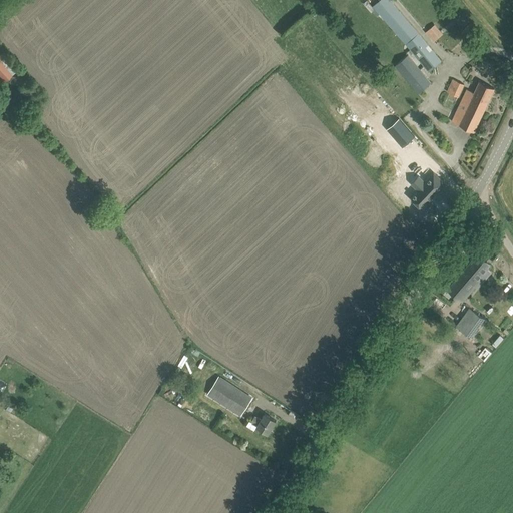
[(379,0),(374,5),(428,72),(442,61),(419,33),(390,0),(379,0)]
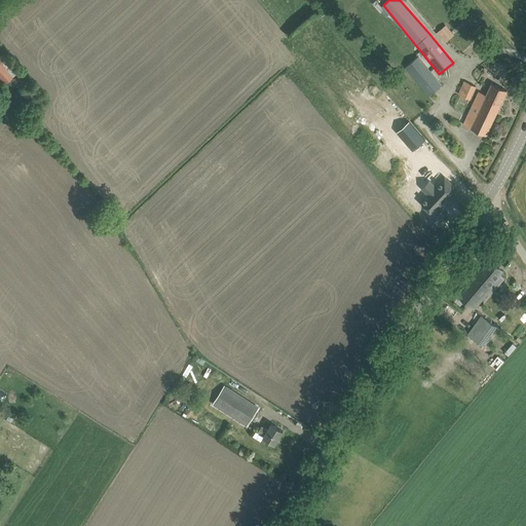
[(440,31),(437,33),(445,43),(448,40),(451,37),(443,28),(440,31)]
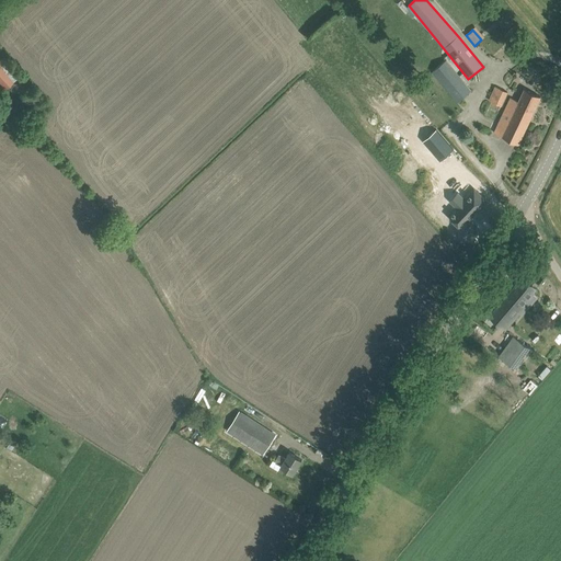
[(522,36),(515,42),(522,47),(527,43),(522,36)]
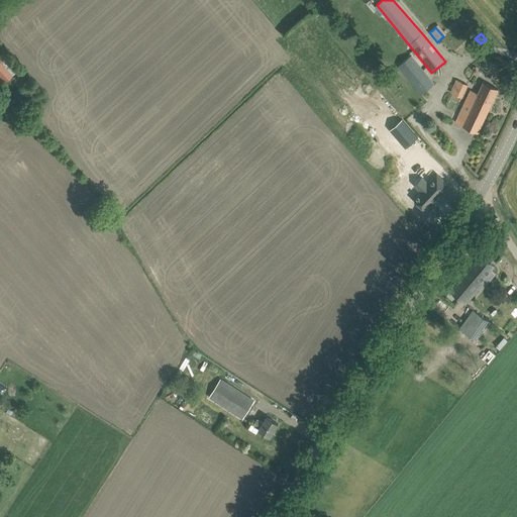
[(411,56),(398,66),(421,94),(434,83),(411,56)]
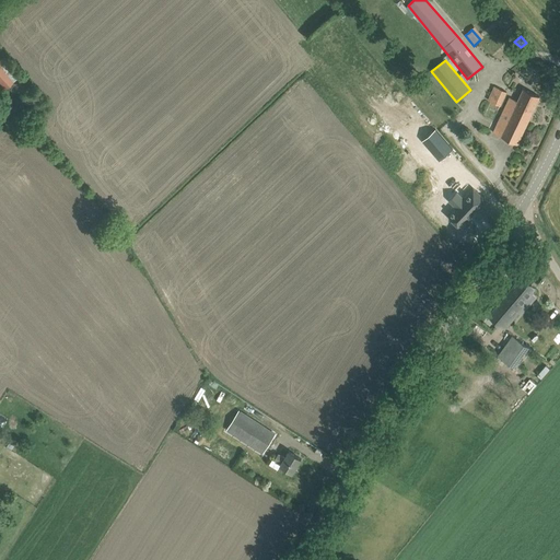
[(0,84),(6,90),(16,81),(0,62),(0,84)]
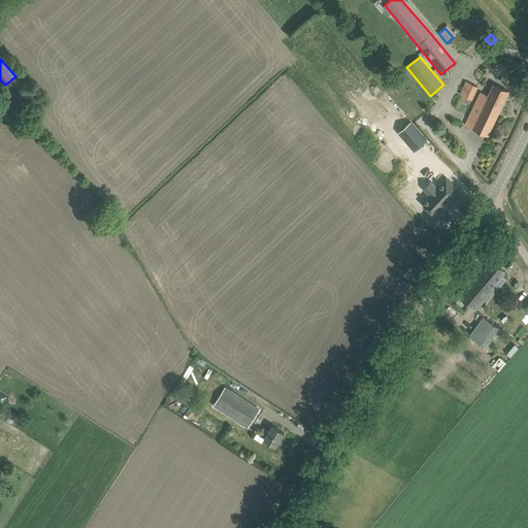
[(461,95),(472,100),(479,87),(466,81),(461,95)]
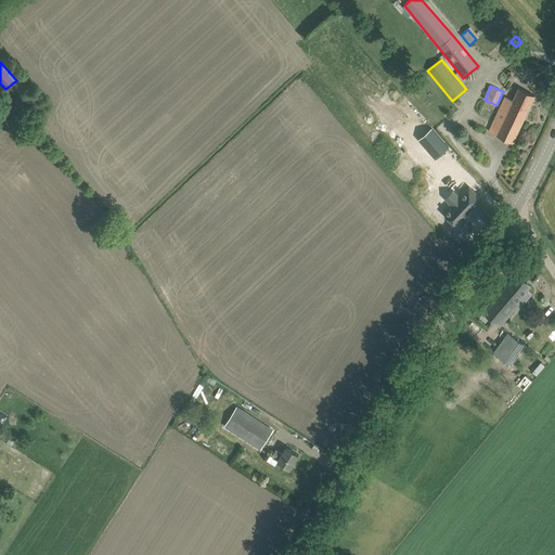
[(519,88),(514,100),(505,97),(489,131),(513,142),(534,95),(519,88)]
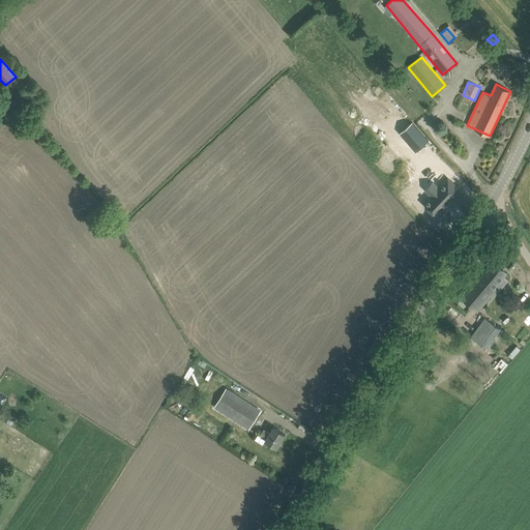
[(416,151),(429,141),(412,122),(400,133),(416,151)]
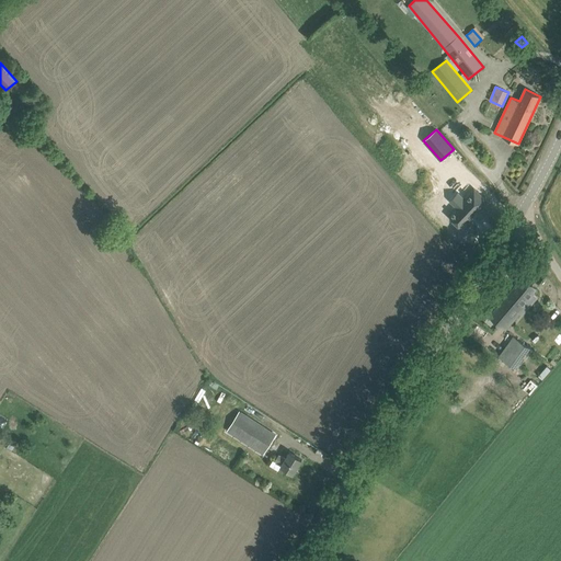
[(478,210),(479,212),(489,202),(474,189),(465,198),(457,207),(456,208),(457,209),(450,217),(461,227),(478,210)]
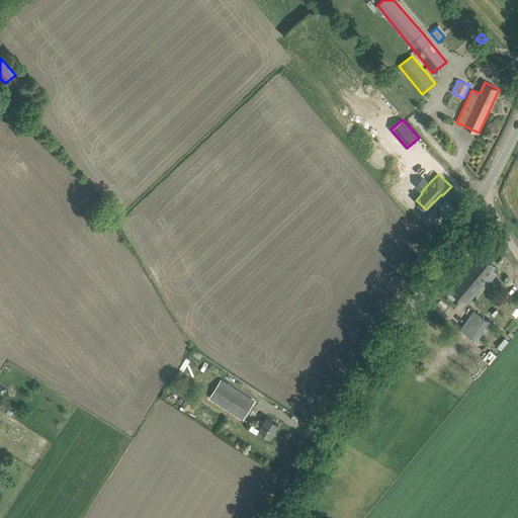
[(483,281),(496,266),(484,255),(452,291),(467,305),(485,283),(483,281)]
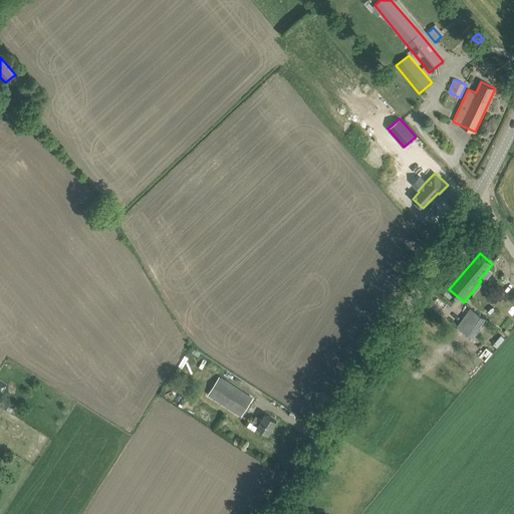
[(456,325),(474,339),(489,320),(470,306),(456,325)]
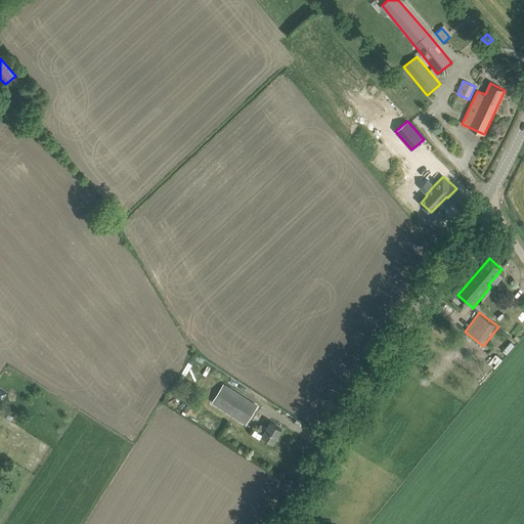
[(212,401),(247,423),(258,406),(223,384),(212,401)]
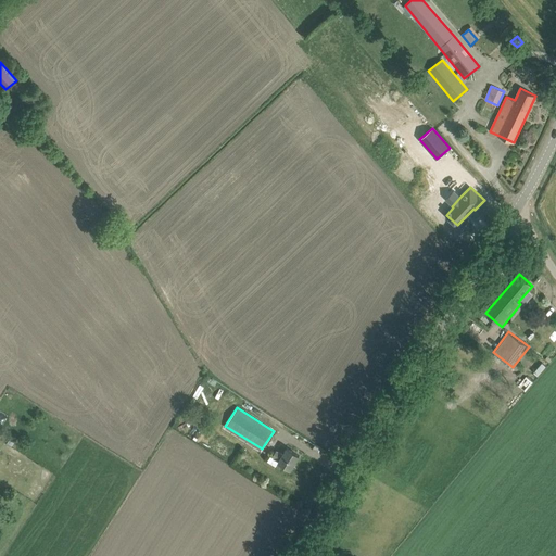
[(291,469),(300,455),(287,447),(283,454),(277,450),(273,456),(272,455),(268,460),(276,465),(279,462),(291,469)]
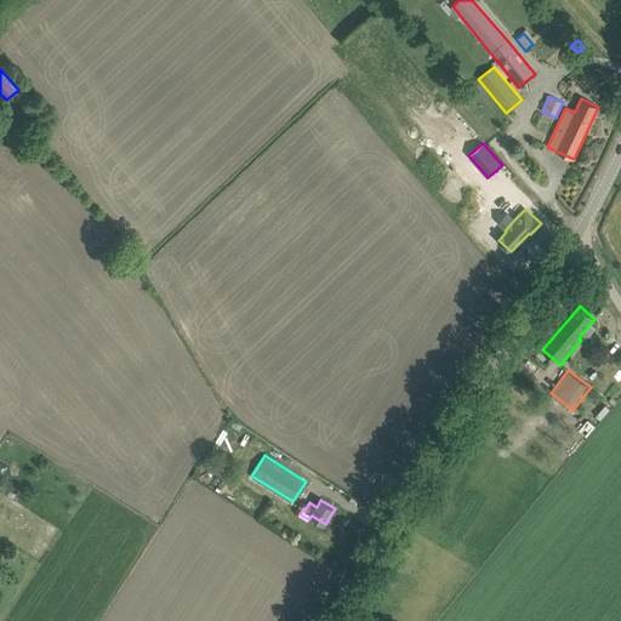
All buildings are outlined.
